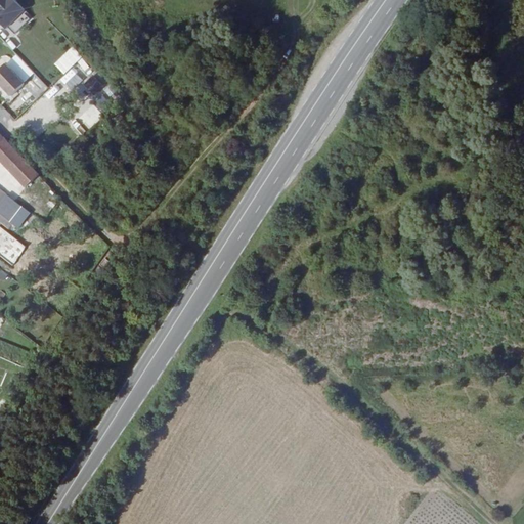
[(11,0),(0,0),(0,22),(7,29),(14,20),(19,26),(29,15),(11,0)]
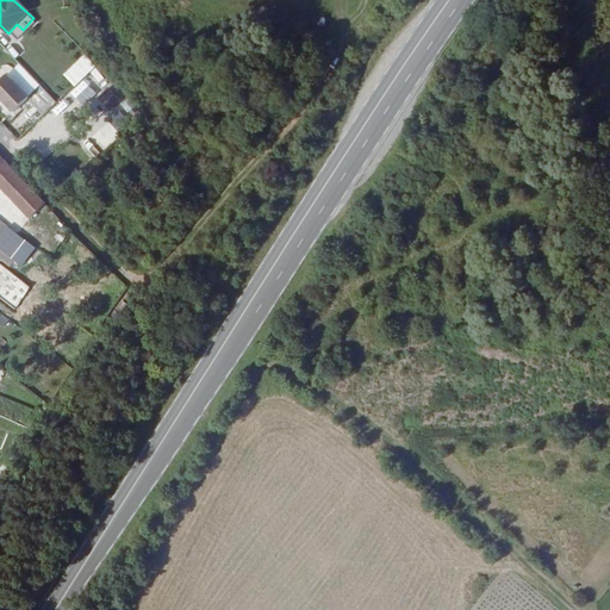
[(98,83),(104,79),(82,56),(61,75),(73,88),(88,73),(98,83)]
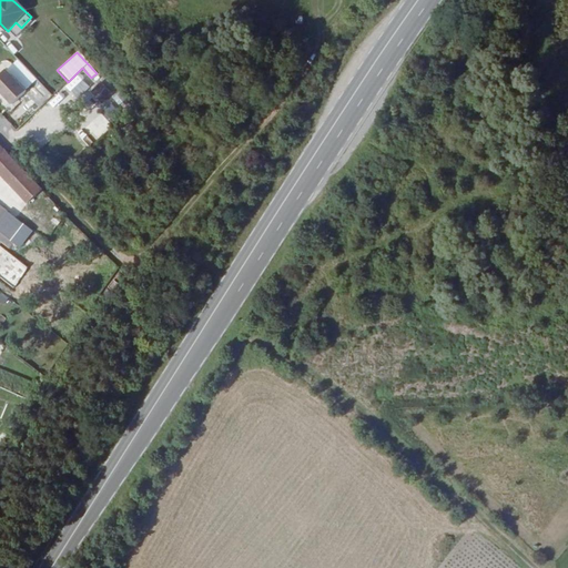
[(0,71),(0,98),(7,107),(23,91),(3,69),(0,71)]
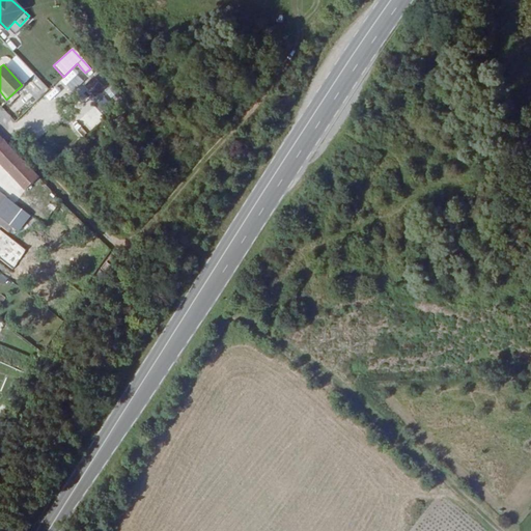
[(67,83),(78,73),(74,68),(63,79),(67,83)]
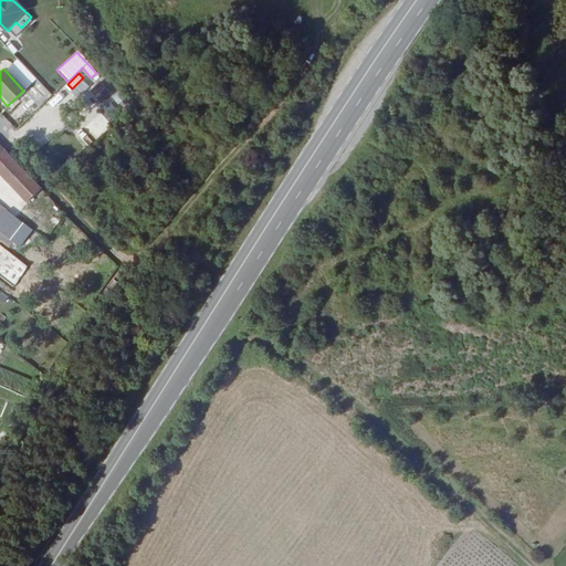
[(100,82),(88,92),(101,105),(112,95),(100,82)]
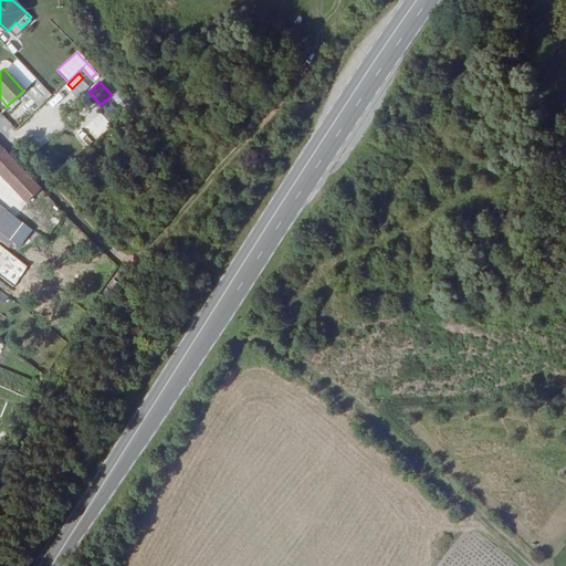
[(107,123),(126,107),(117,97),(100,113),(107,123)]
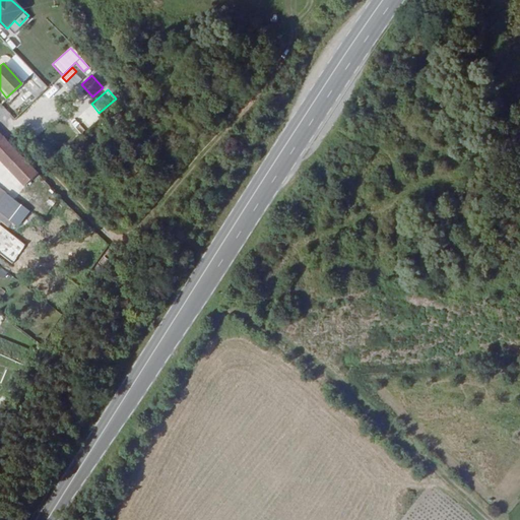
[(0,155),(51,208),(60,194),(0,131),(0,155)]
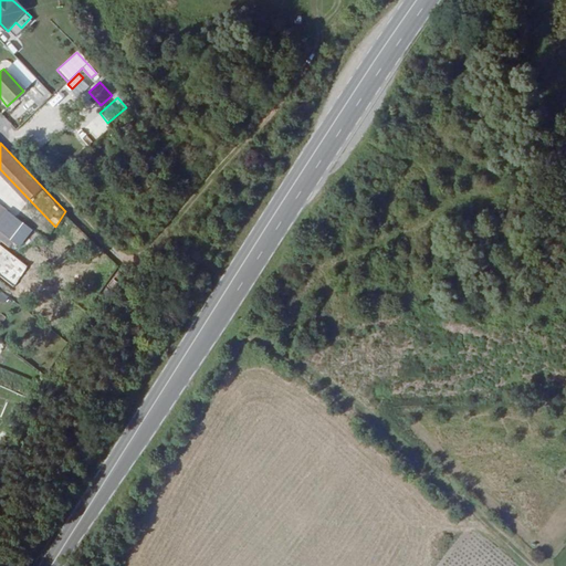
[(0,218),(0,230),(19,245),(25,236),(18,229),(23,222),(7,209),(0,218)]
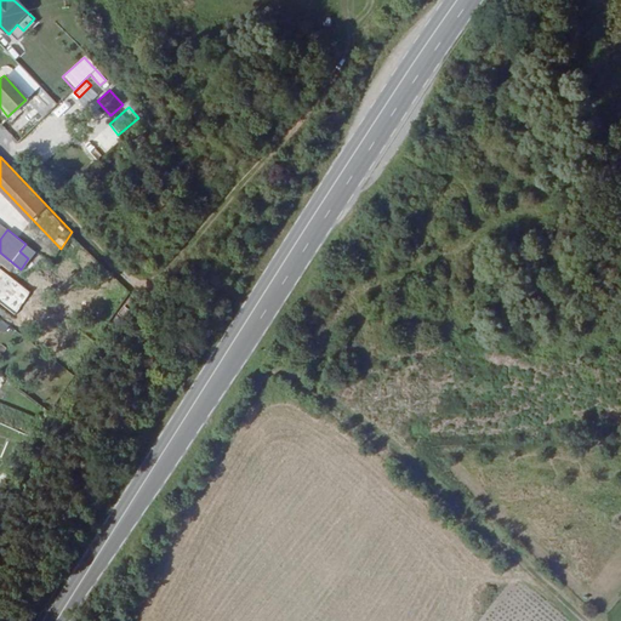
[(28,258),(35,251),(26,244),(20,251),(28,258)]
